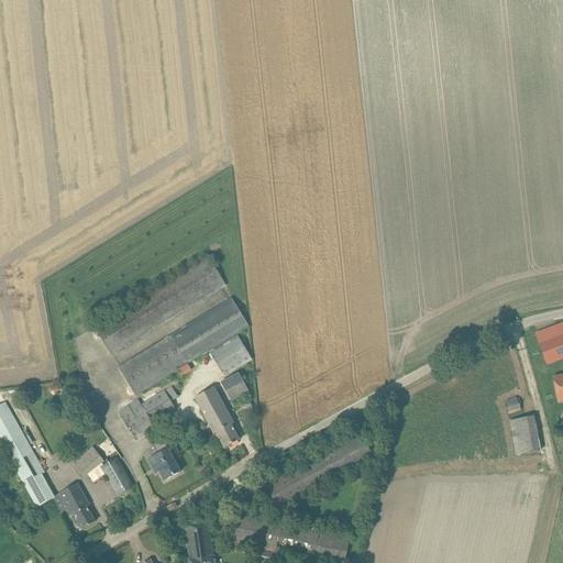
[(210,257),(95,329),(111,356),(227,285),(210,257)]
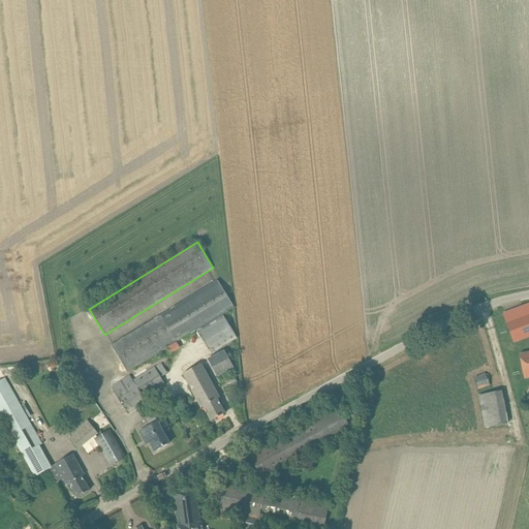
[(219,281),(112,347),(127,373),(168,347),(172,353),(180,348),(177,342),(235,307),(219,281)]
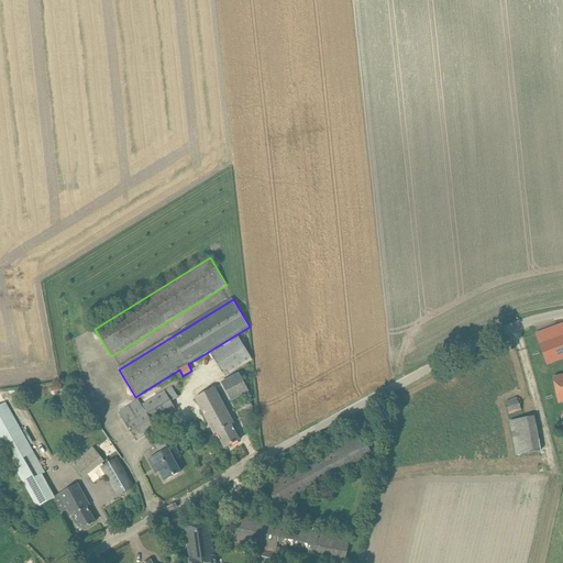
[(548,364),(562,359),(562,323),(536,333),(548,364)]
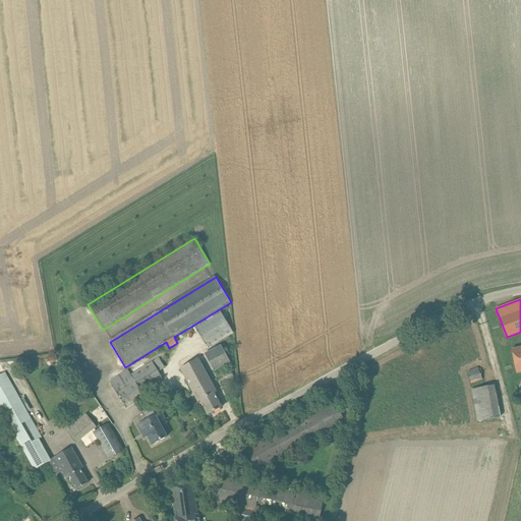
[(222,311),(195,328),(209,349),(234,333),(222,311)]
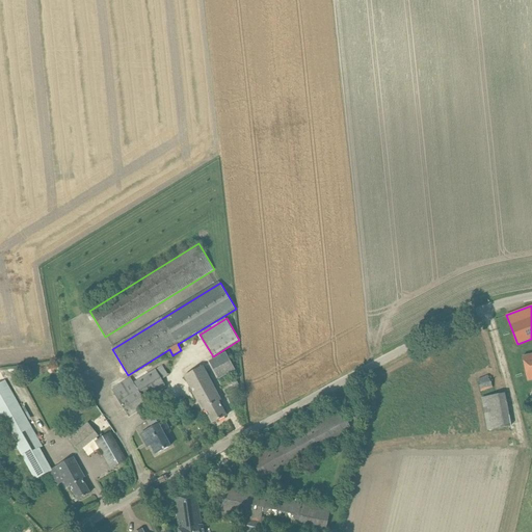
[(225,353),(209,362),(219,380),(235,371),(225,353)]
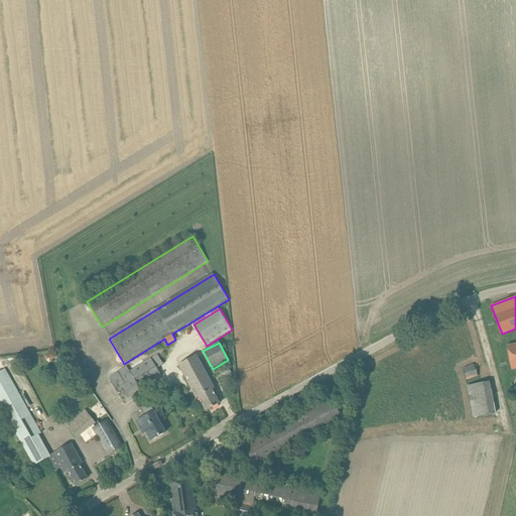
[(515,344),(507,346),(512,370),(515,368),(515,344)]
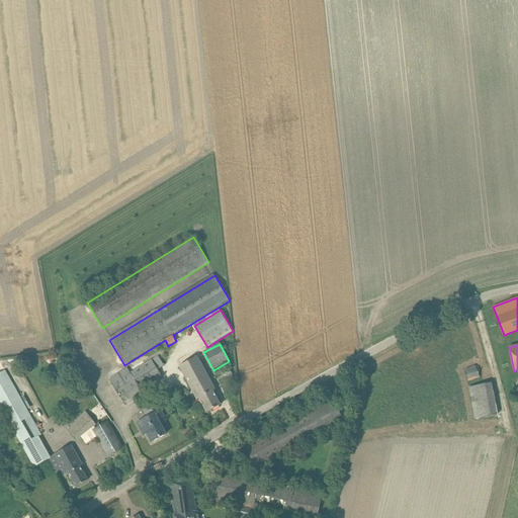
[(127,369),(109,379),(125,406),(143,395),(141,391),(162,377),(157,370),(163,366),(158,356),(131,373),(127,369)]
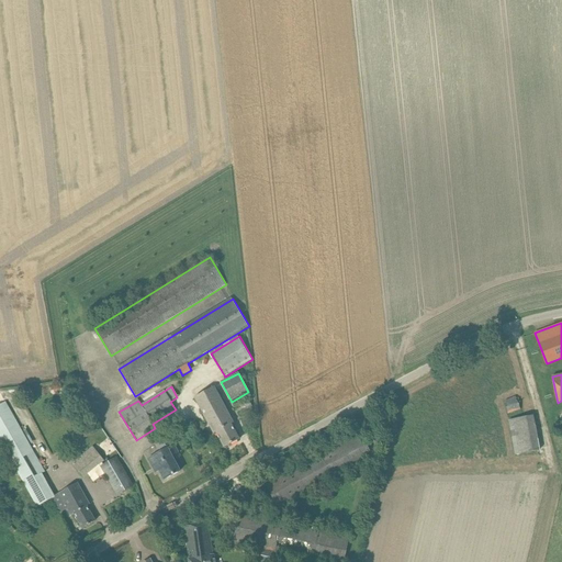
[(214,388),(194,397),(214,434),(216,433),(224,448),(239,439),(231,425),(234,423),(214,388)]
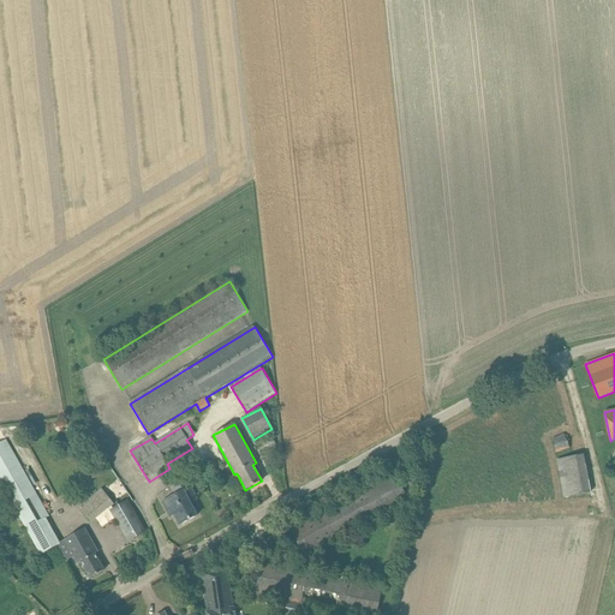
[(569,449),(565,436),(551,440),(556,453),(569,449)]
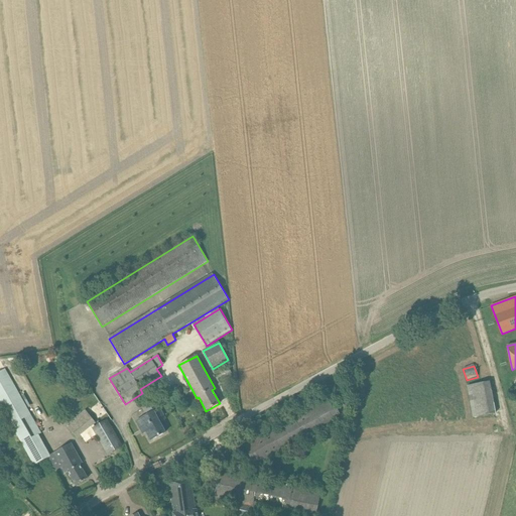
[(5,369),(0,371),(0,404),(34,465),(50,457),(38,434),(41,433),(5,369)]
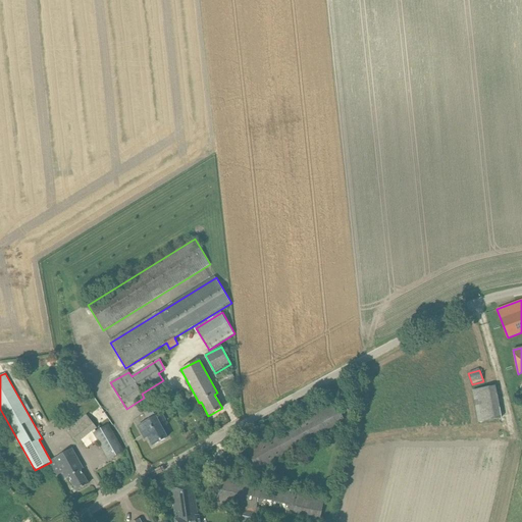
[(235,377),(231,373),(224,376),(227,381),(235,377)]
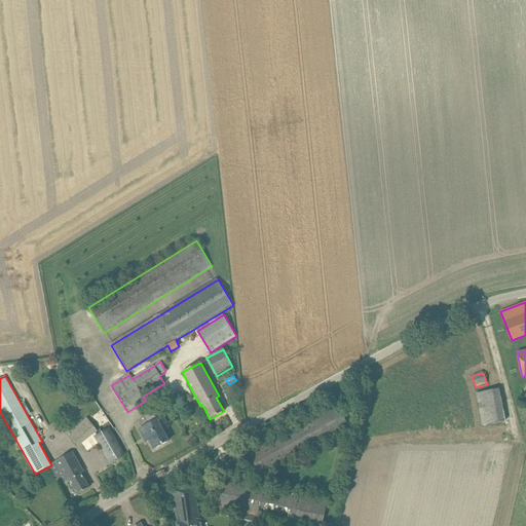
[(482,426),(505,421),(499,388),(476,392),(482,426)]
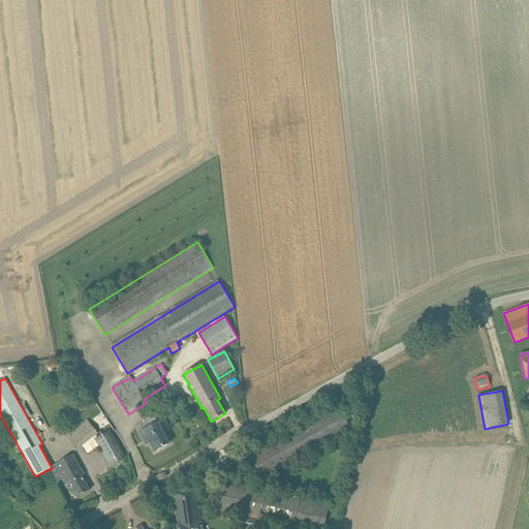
[(154,425),(139,432),(144,440),(148,438),(155,452),(169,443),(162,429),(167,427),(161,414),(151,419),(154,425)]
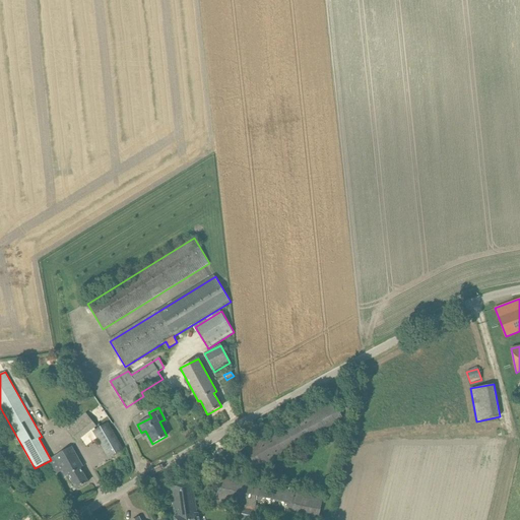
[(96,425),(86,413),(67,430),(77,441),(96,425)]
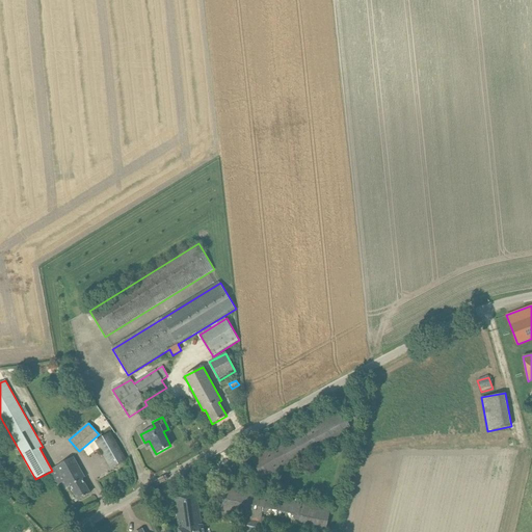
[(126,459),(111,432),(95,442),(110,469),(126,459)]
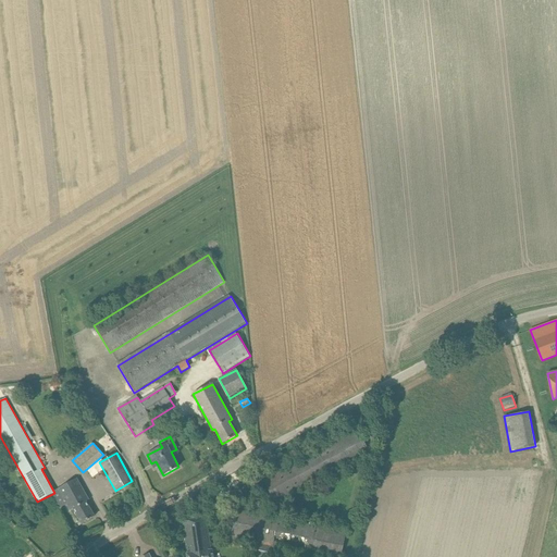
[(77,479),(59,490),(70,510),(74,508),(82,523),(95,517),(86,502),(89,499),(77,479)]
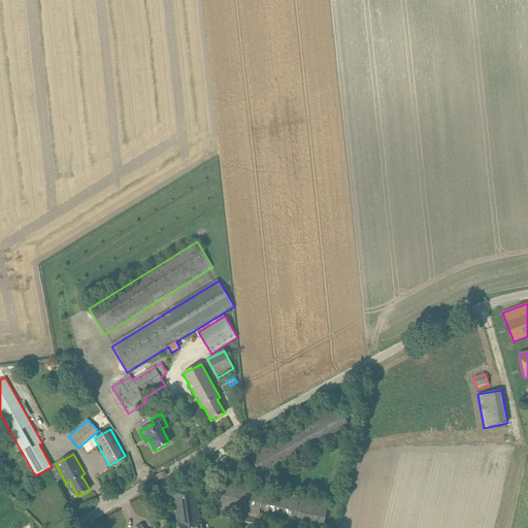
[(323,527),(329,503),(224,481),(218,510),(243,516),(240,527),(243,527),(255,527),(257,519),(298,527),(323,527)]
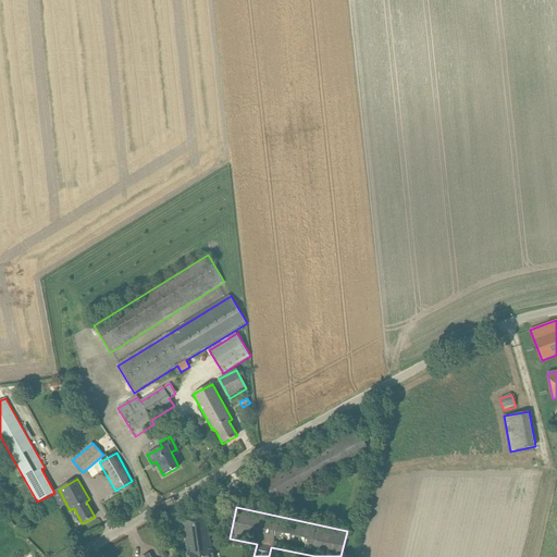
[(211,551),(207,518),(183,521),(189,554),(187,555),(187,556),(213,556),(212,551),(211,551)]
